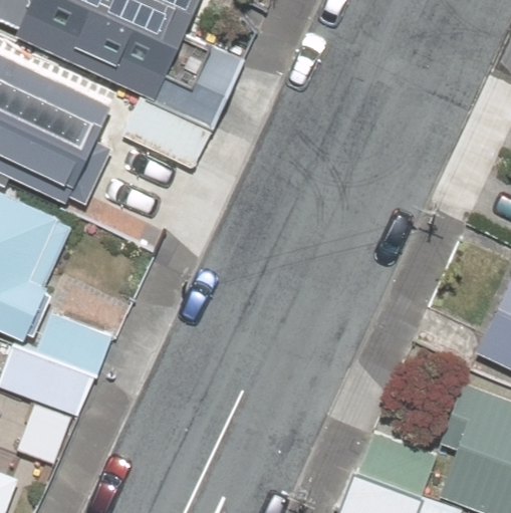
[(140,96),(211,130),(243,59),(187,33),(202,0),(0,0),(0,20),(18,29),(15,36),(140,96)]
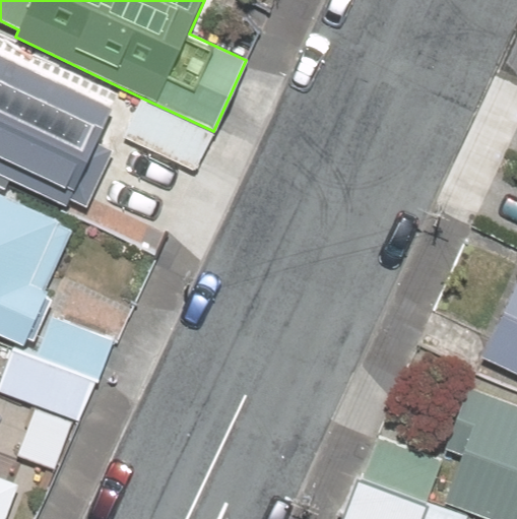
[(114,108),(0,52),(0,186),(6,189),(10,180),(68,207),(72,198),(88,206),(112,149),(99,142),(114,108)]
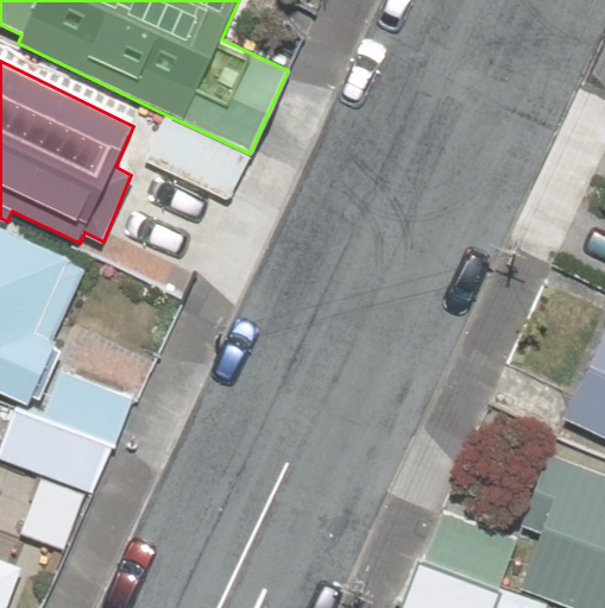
[(227,199),(250,154),(165,114),(143,160),(227,199)]
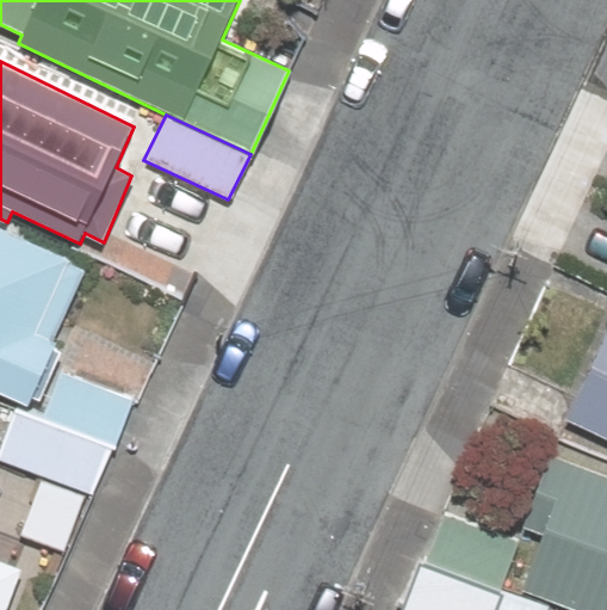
[(0,393),(29,407),(32,398),(39,401),(62,351),(56,347),(59,342),(54,339),(87,271),(69,264),(72,259),(0,227),(0,393)]
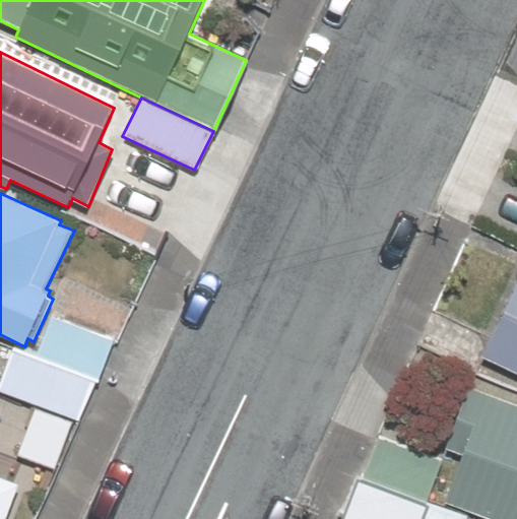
[(516,259),(512,257),(464,362),(516,385),(516,259)]
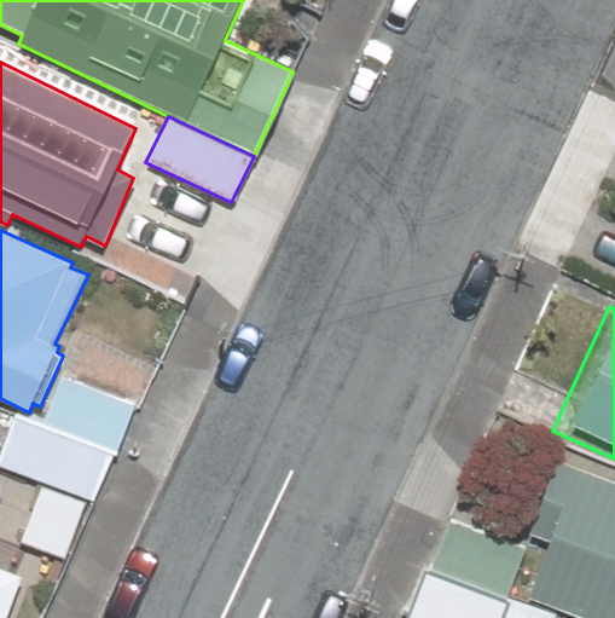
[(135,403),(61,376),(42,422),(116,450),(135,403)]
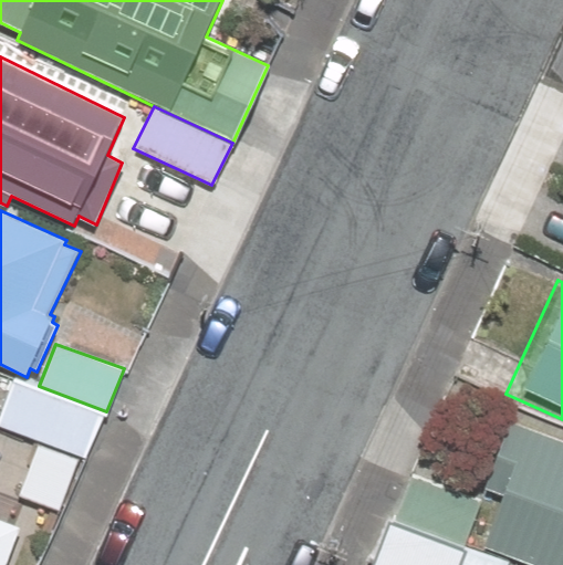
[(0,427),(85,458),(106,411),(39,386),(13,377),(0,415),(0,427)]
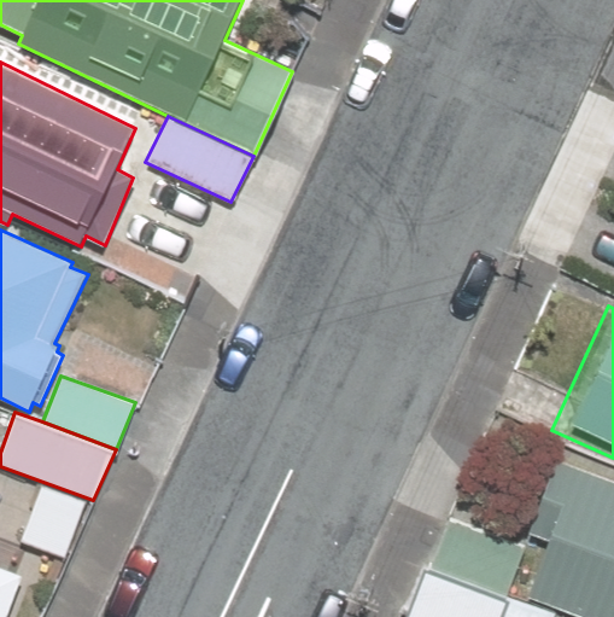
[(533,548),(512,597),(562,616),(613,616),(613,471),(547,441),(503,535),(524,545),(533,548)]
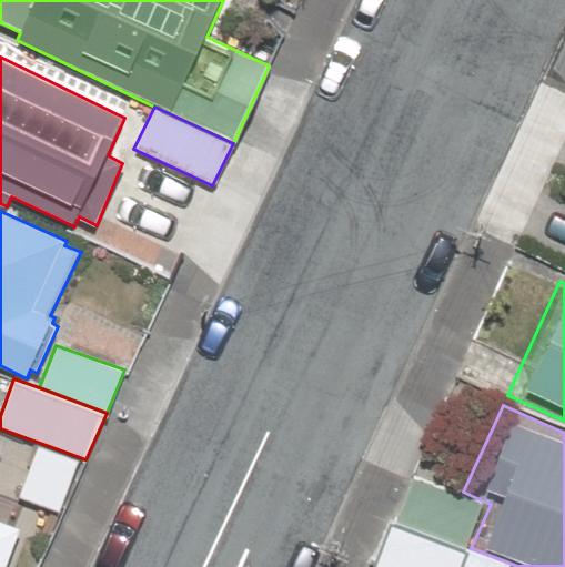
[(79,461),(39,445),(19,497),(58,513),(79,461)]
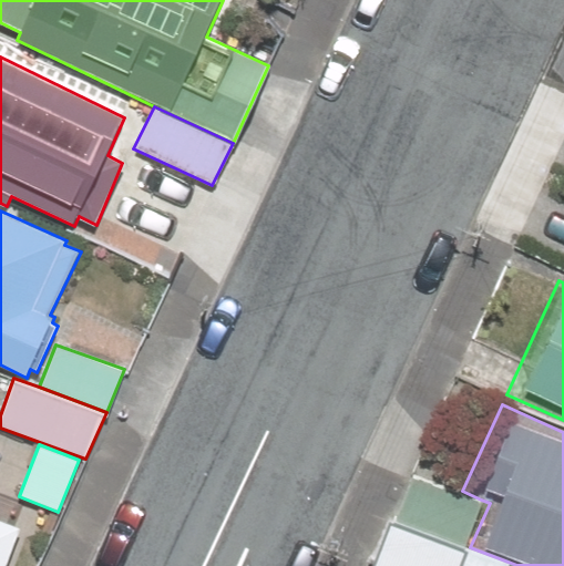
[(502,565),(503,565),(458,547),(477,504),(399,472),(359,565),(502,565)]
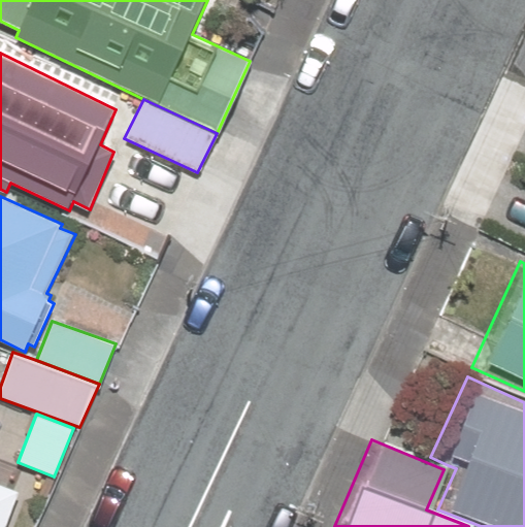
[(0,526),(4,526),(19,492),(0,485),(0,526)]
